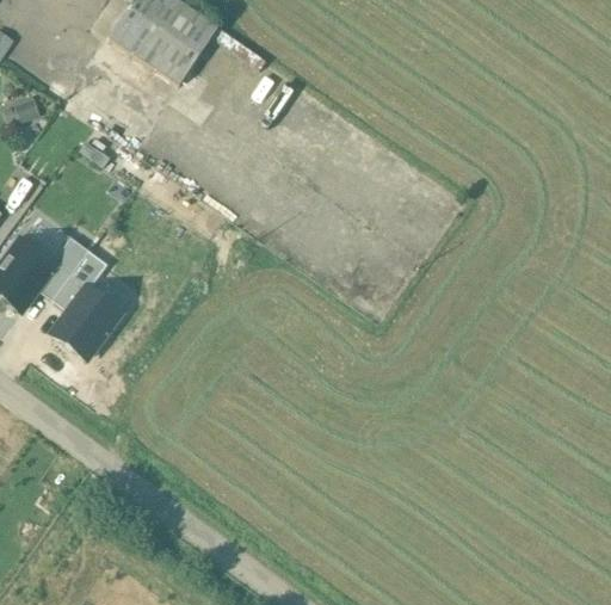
[(217,26),(178,0),(131,0),(107,36),(178,84),(217,26)]
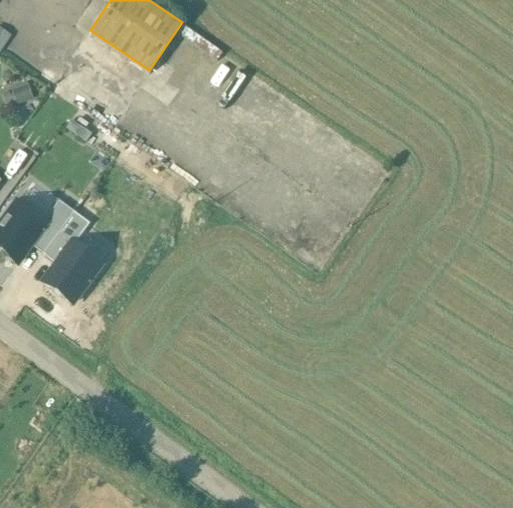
[(0,26),(0,46),(10,33),(0,26)]
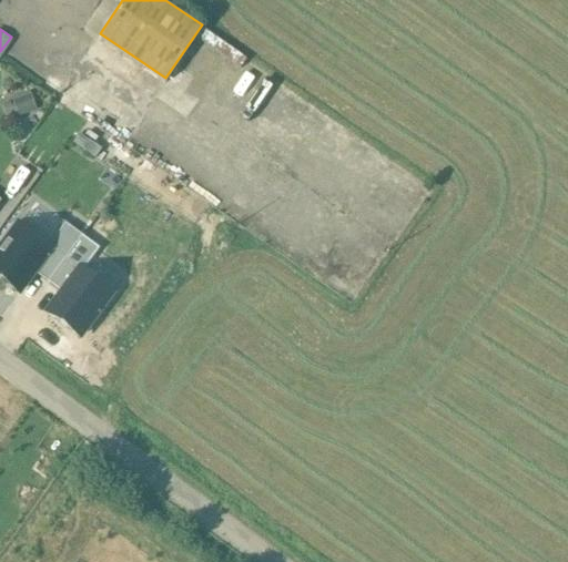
[(30,90),(13,95),(20,111),(36,105),(30,90)]
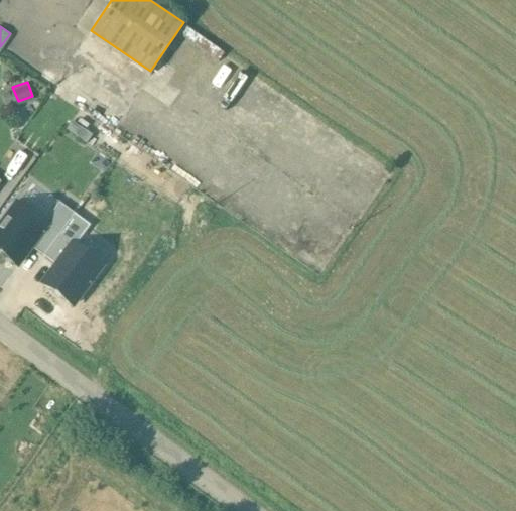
[(46,223),(31,243),(43,252),(75,211),(59,200),(43,221),(46,223)]
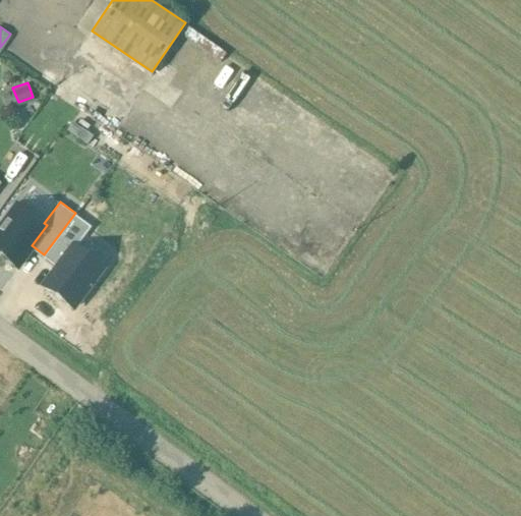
[(44,223),(16,203),(0,224),(0,250),(17,265),(32,245),(47,225),(44,223)]
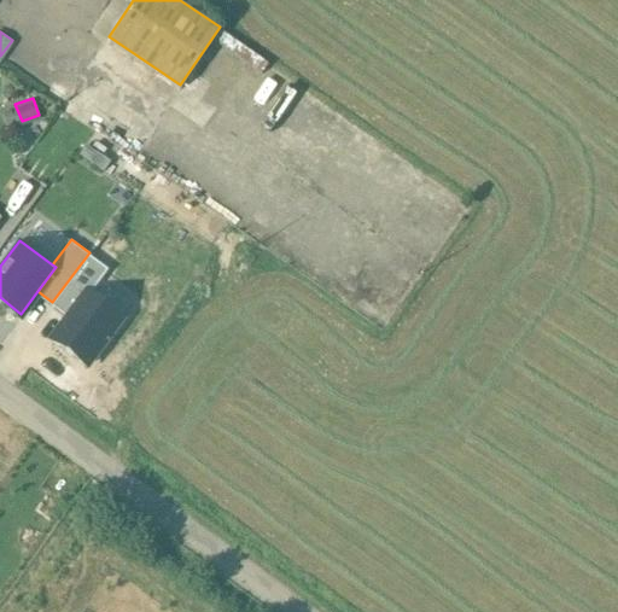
[(52,302),(65,313),(83,289),(88,291),(106,266),(89,252),(52,302)]
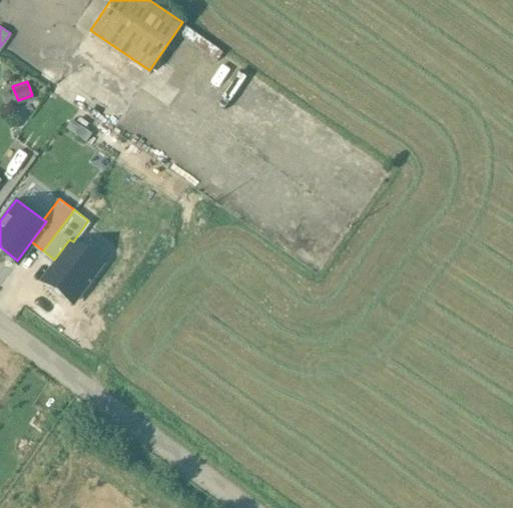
[(72,301),(100,263),(73,241),(69,239),(54,260),(41,278),(72,301)]
